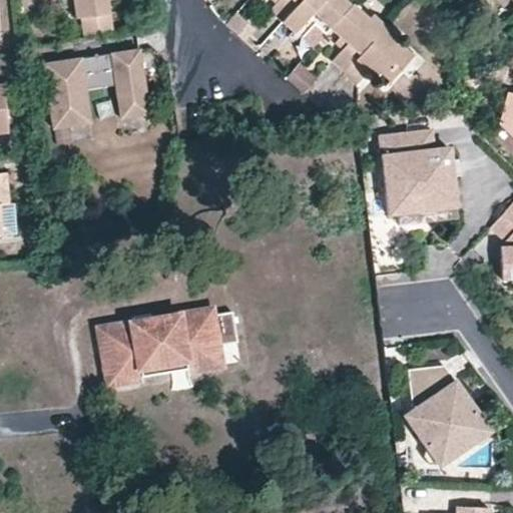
[(71,0),(74,14),(113,9),(112,0),(71,0)]
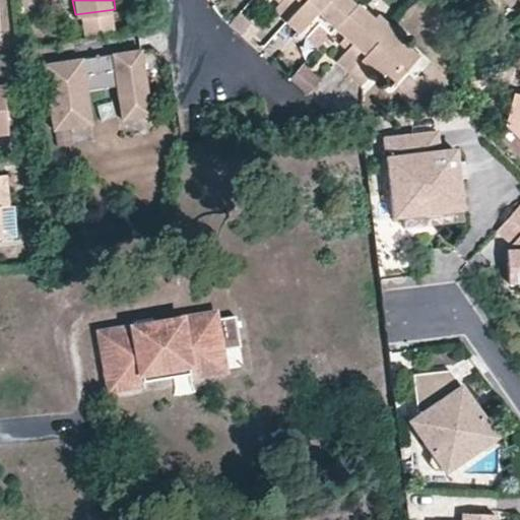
[(277,0),(271,7),(284,19),(301,0),(277,0)]
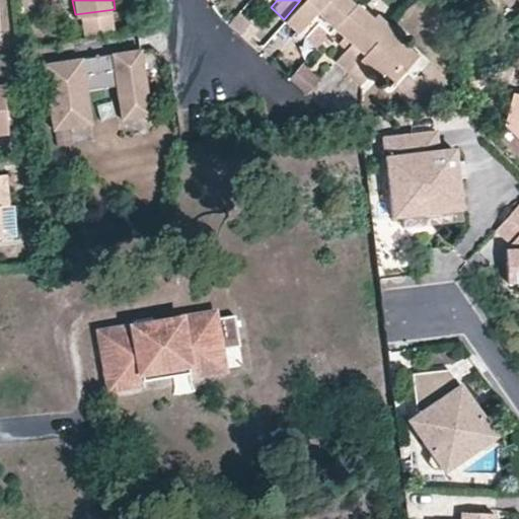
[(300,0),(284,19),(298,30),(308,18),(314,13),(321,19),(330,28),(353,3),(350,0),(300,0)]
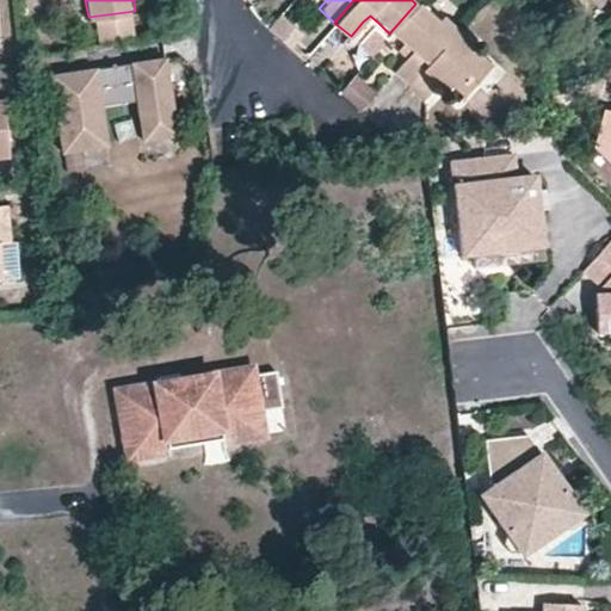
[(452,35),(415,4),(389,34),(400,42),(409,51),(405,57),(392,72),(407,85),(452,35)]
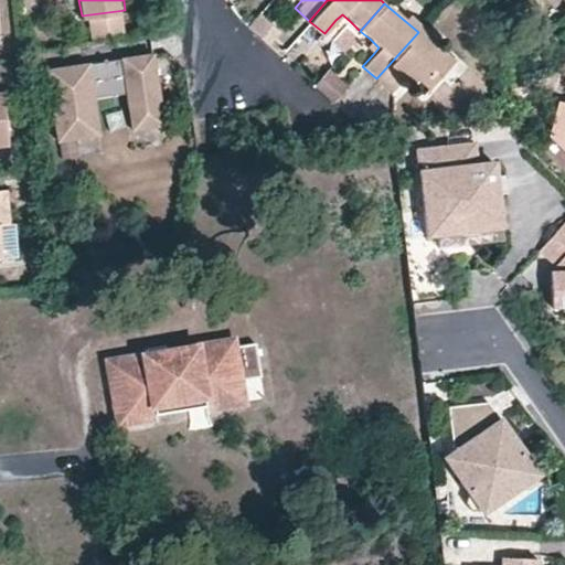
[(344,28),(350,21),(342,14),(336,20),(340,23),(344,28)]
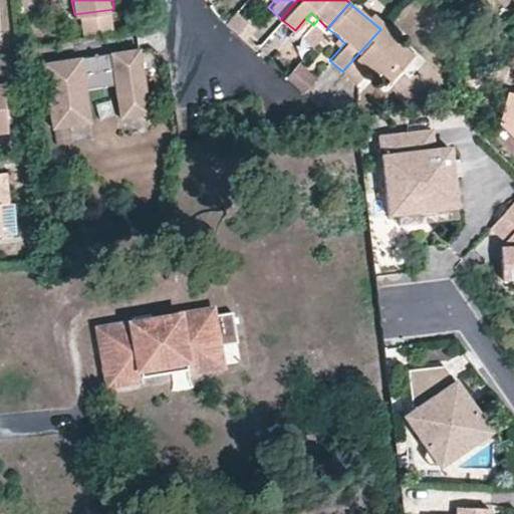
[(396,35),(384,25),(380,29),(342,71),(355,82),(365,70),(370,64),(377,71),(389,80),(412,56),(393,39),(396,35)]
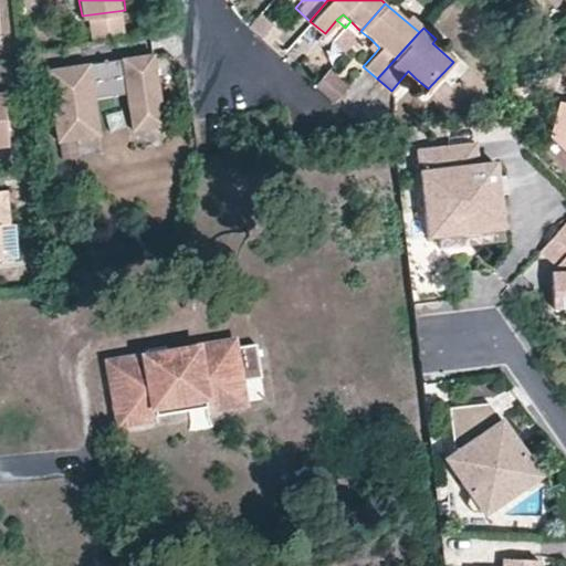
[(370,49),(375,53),(379,48),(370,39),(366,45),(370,49)]
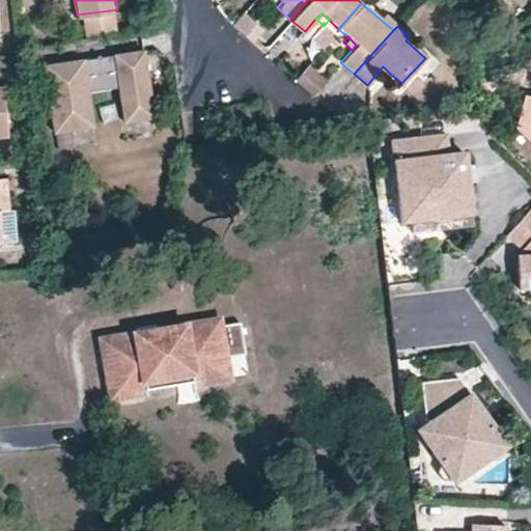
[(133,72),(144,70),(141,48),(130,50),(133,72)]
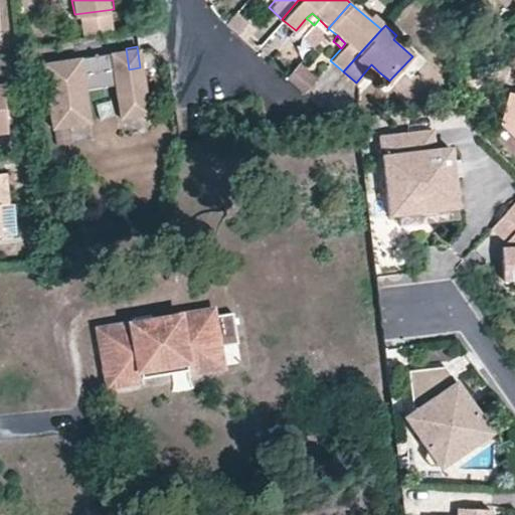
[(45,84),(51,126),(88,121),(82,87),(115,82),(118,103),(145,100),(140,67),(129,69),(126,48),(113,50),(96,52),(51,60),(54,82),(45,84)]
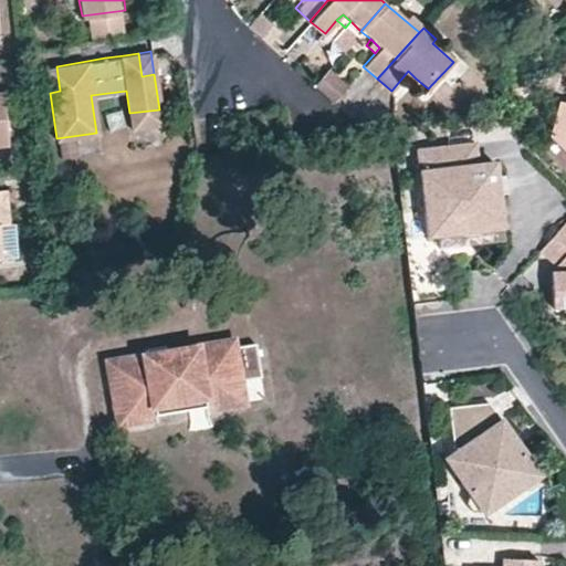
[(347,53),(333,70),(349,85),(364,67),(347,53)]
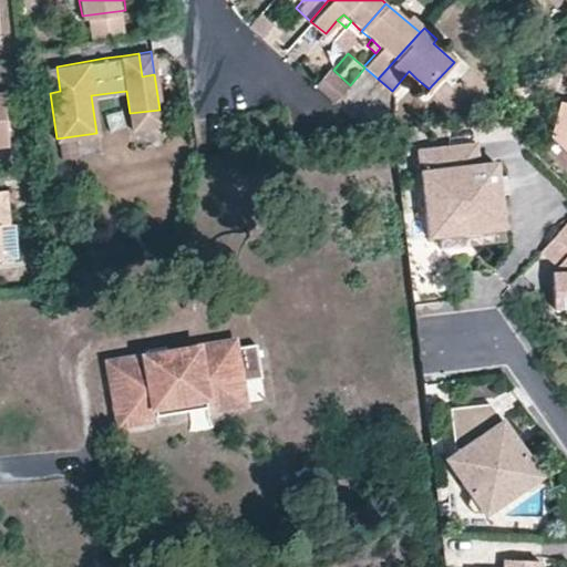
[(45,68),(50,93),(60,91),(57,66),(45,68)]
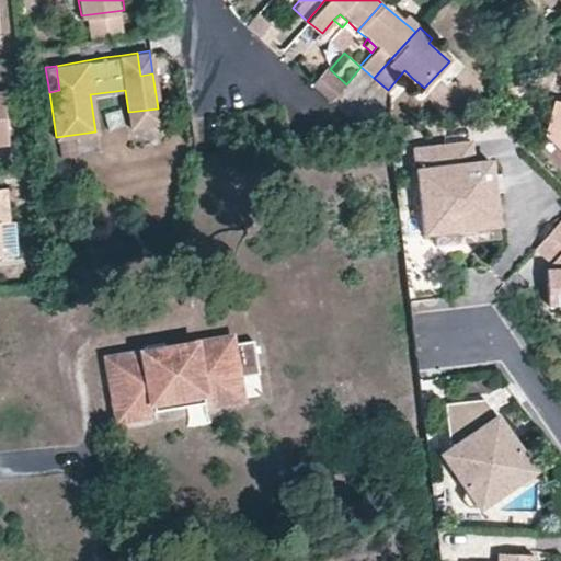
[(342,84),(323,68),(310,82),(329,99),(342,84)]
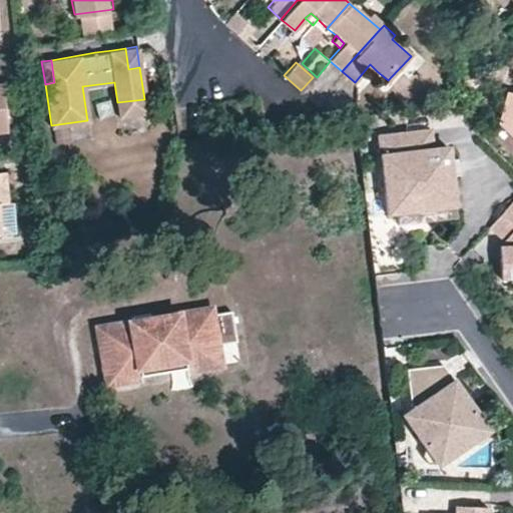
[(372,76),(377,71),(370,64),(365,70),(372,76)]
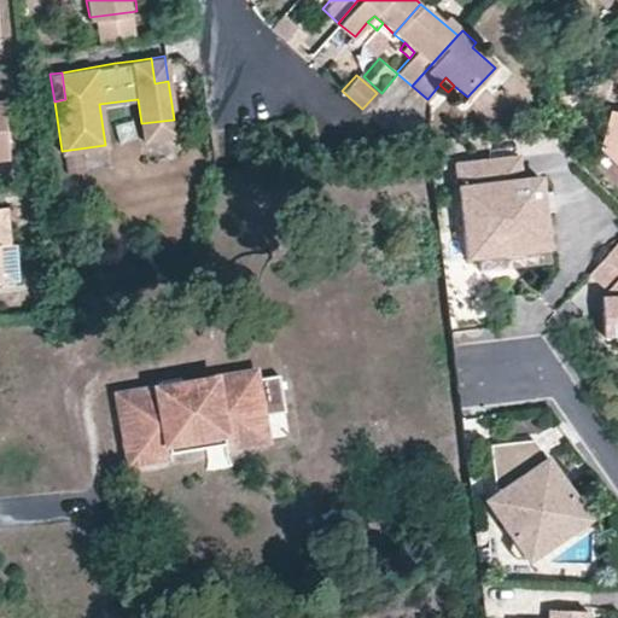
[(617,108),(607,106),(601,135),(617,155),(617,108)]
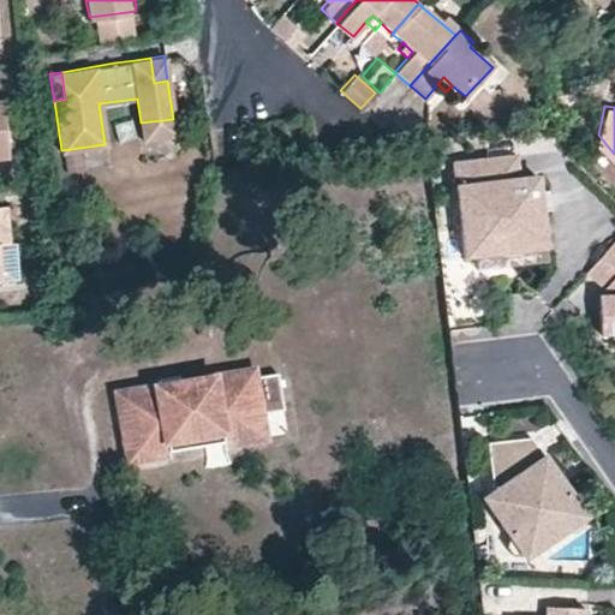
[(141,123),(142,139),(175,133),(173,119),(141,123)]
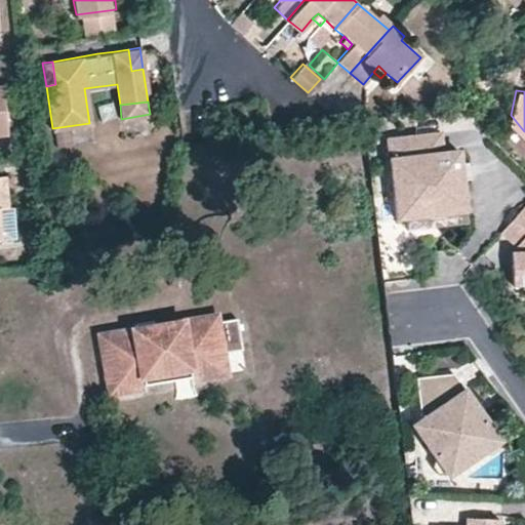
[(442,130),(388,136),(398,218),(469,209),(461,147),(444,149),(442,130)]
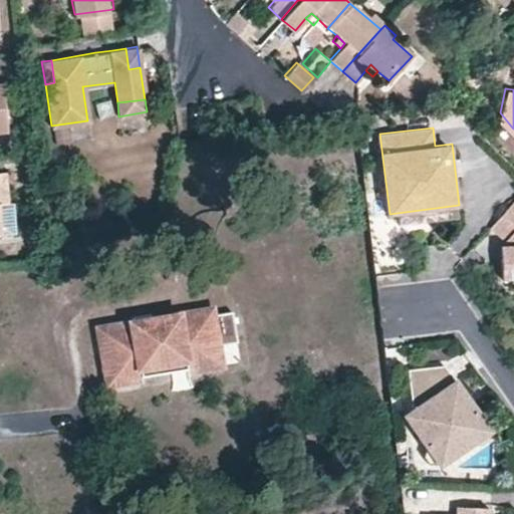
[(513,199),(491,226),(507,241),(507,245),(508,258),(503,258),(504,279),(513,278),(513,199)]
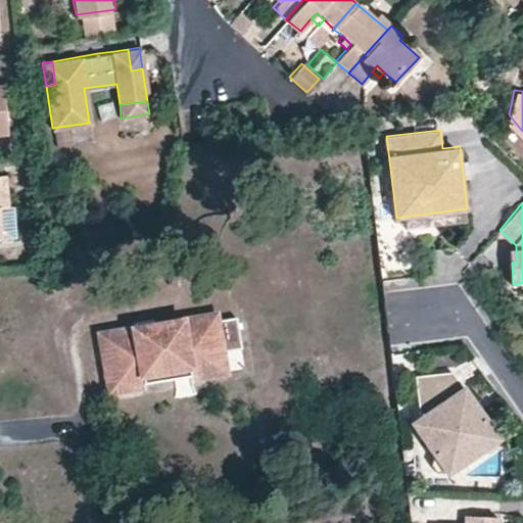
[(234,373),(223,306),(179,314),(98,326),(106,371),(110,392),(147,386),(145,373),(193,365),(195,379),(234,373)]
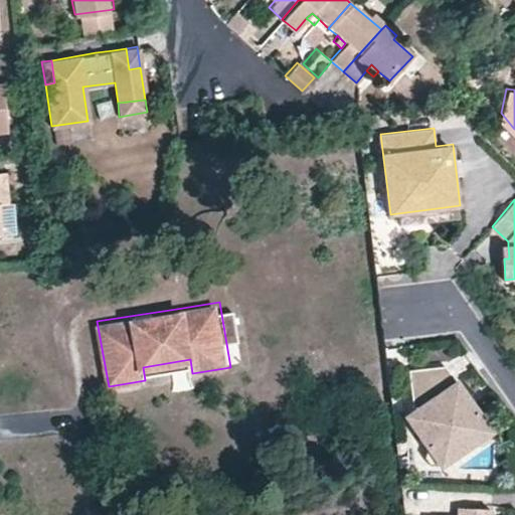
[(446,364),(410,368),(417,430),(431,450),(428,460),(434,467),(445,468),(494,434),(479,411),(469,408),(463,399),(463,389),(446,364)]
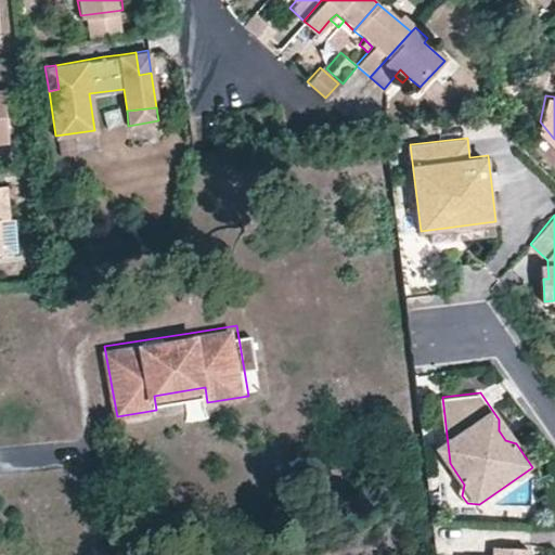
[(516,443),(499,420),(499,430),(505,440),(516,443)]
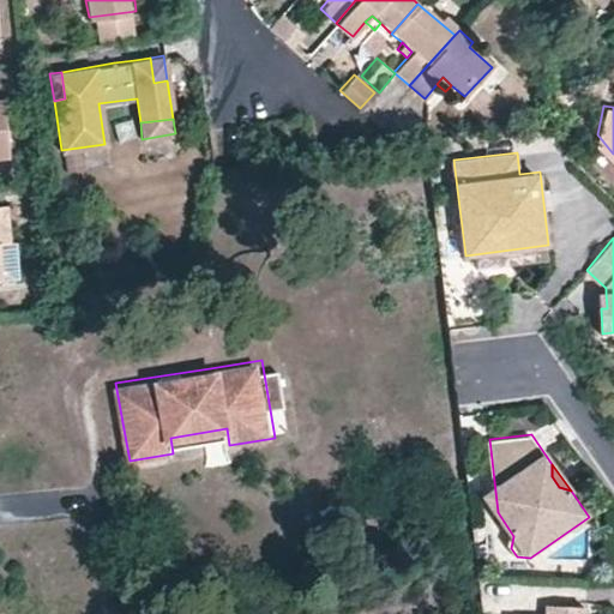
[(584,613),(585,606),(547,603),(546,613),(584,613)]
